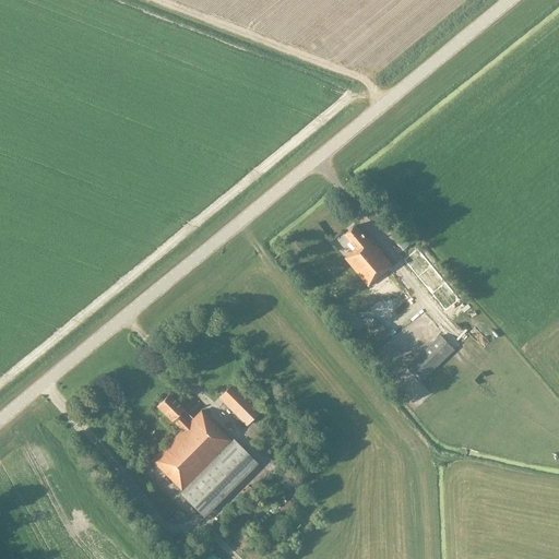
[(356,249),(345,259),(391,313),(411,297),(388,271),(393,266),(368,238),(367,239),(355,226),(344,235),(356,249)]
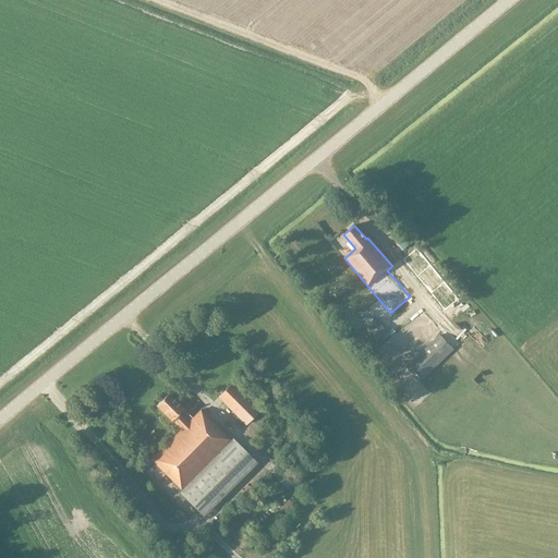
[(396,241),(402,249),(408,245),(400,238),(396,241)]
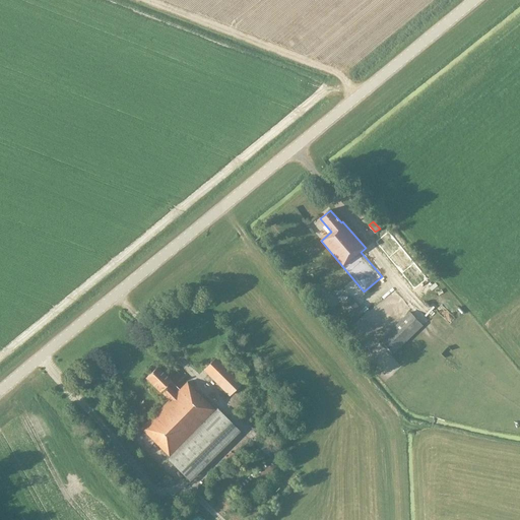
[(373,242),(398,273),(411,288),(424,278),(411,263),(405,267),(380,236),(373,242)]
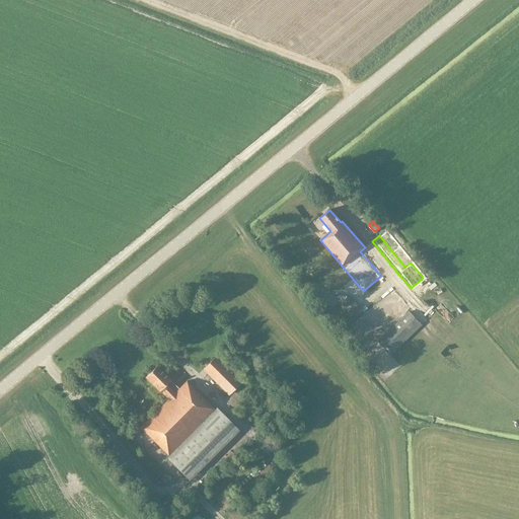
[(349,297),(340,305),(352,320),(362,312),(349,297)]
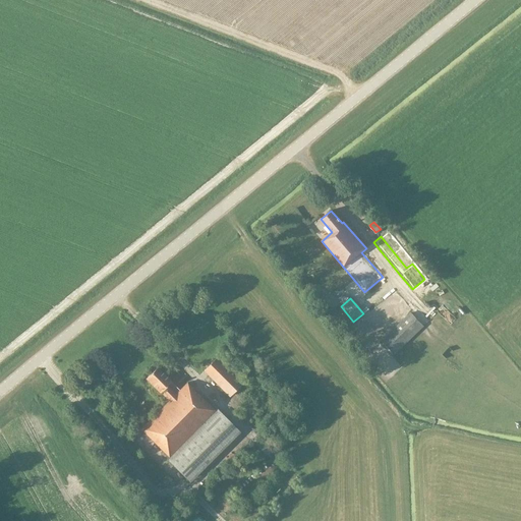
[(382,341),(394,354),(423,326),(411,313),(382,341)]
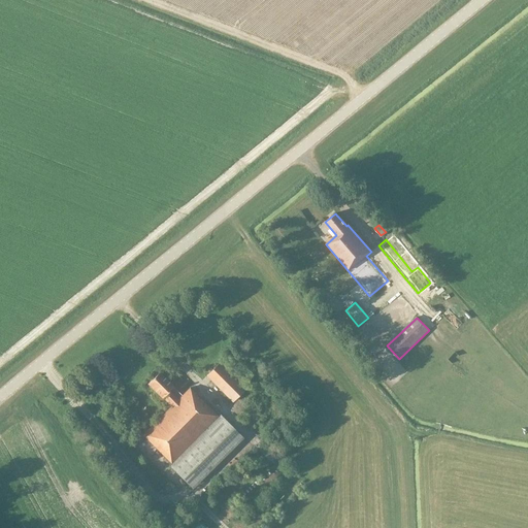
[(459,359),(462,349),(457,348),(454,357),(459,359)]
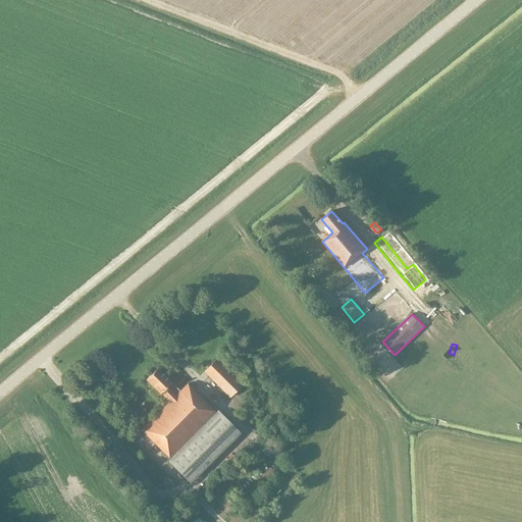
[(216,359),(204,372),(229,398),(242,384),(216,359)]
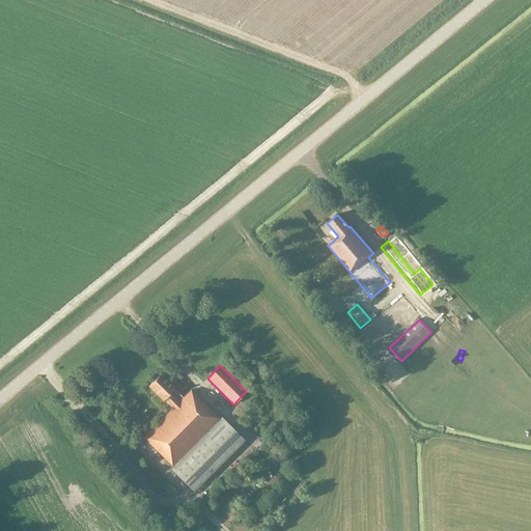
[(172,409),(143,438),(173,467),(171,469),(189,487),(240,437),(222,418),(220,420),(191,390),(183,398),(174,390),(174,389),(160,374),(148,386),(163,400),(164,400),(172,409)]
